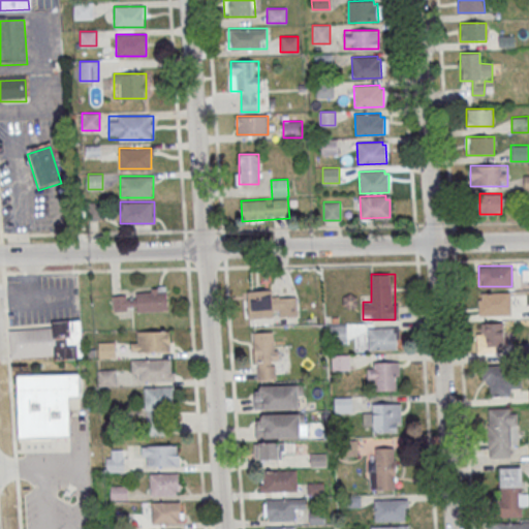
[(136,287),(136,311),(167,311),(167,287),(136,287)]
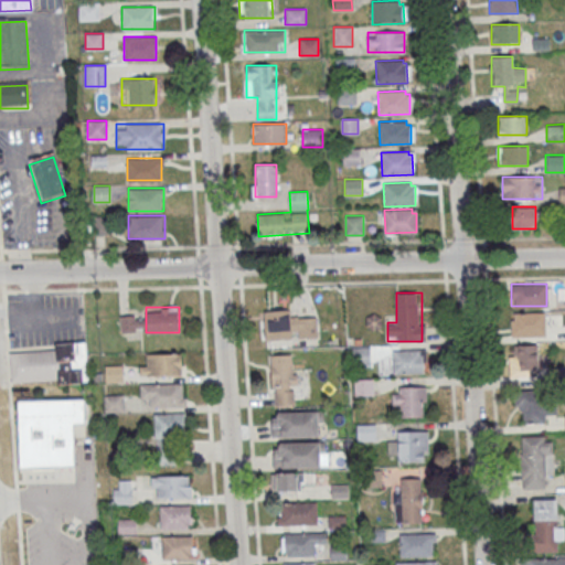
[(265,310),(265,339),(317,338),(317,318),(291,318),(291,310),(265,310)]
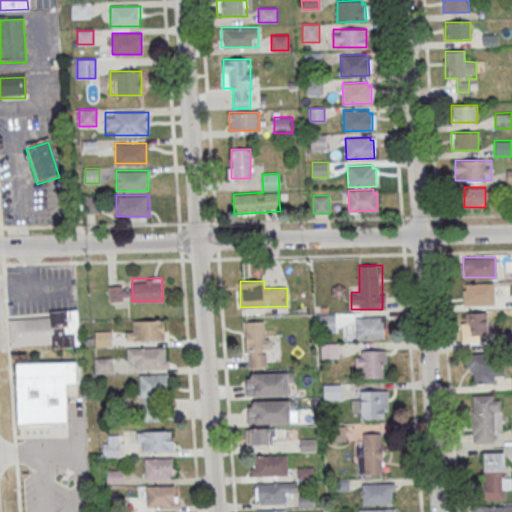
[(494,304),(494,283),(463,283),(463,305),(494,304)]
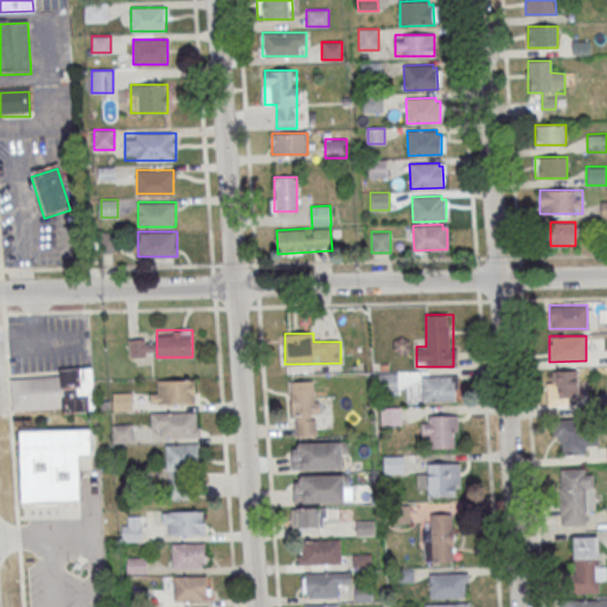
[(128,338),(128,356),(153,356),(153,338),(128,338)]
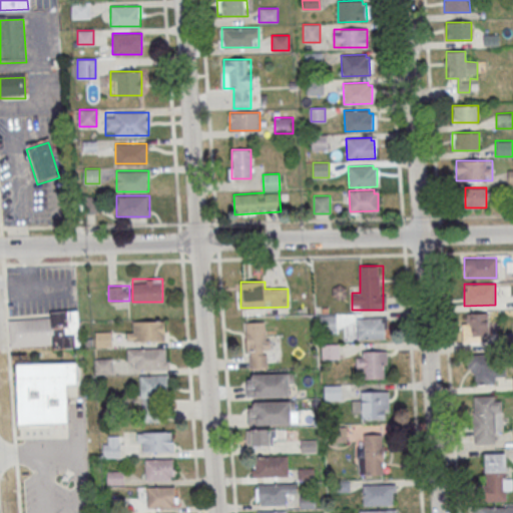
[(49,314),(49,320),(9,322),(10,348),(51,346),(52,352),(79,350),(76,312),(49,314)]
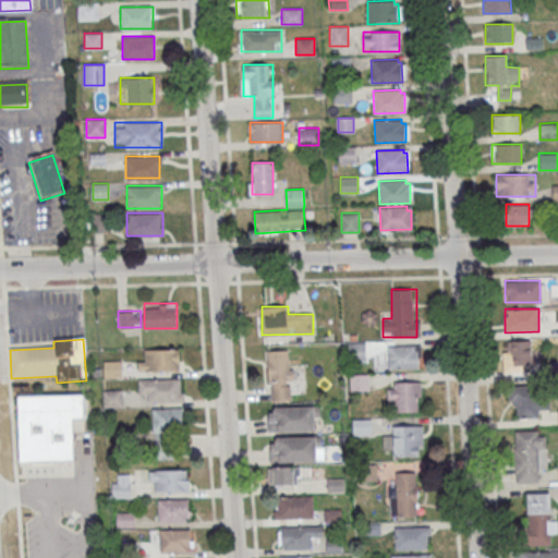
[(508,341),(508,366),(532,366),(532,341),(508,341)]
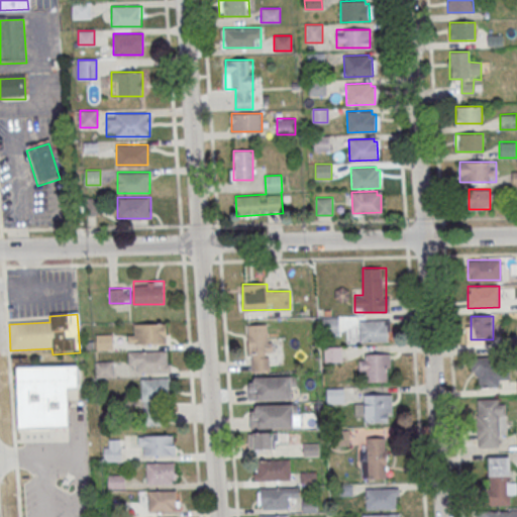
[(338,317),(323,317),(323,333),(338,333),(338,317)]
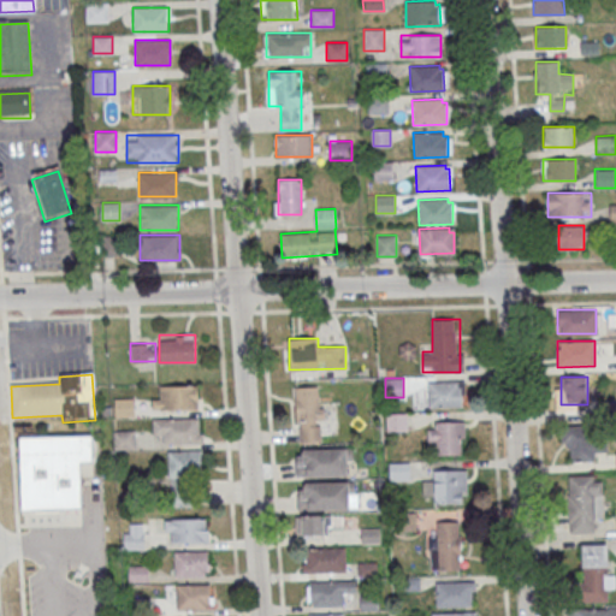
[(428,406),(462,406),(462,381),(428,381),(428,406)]
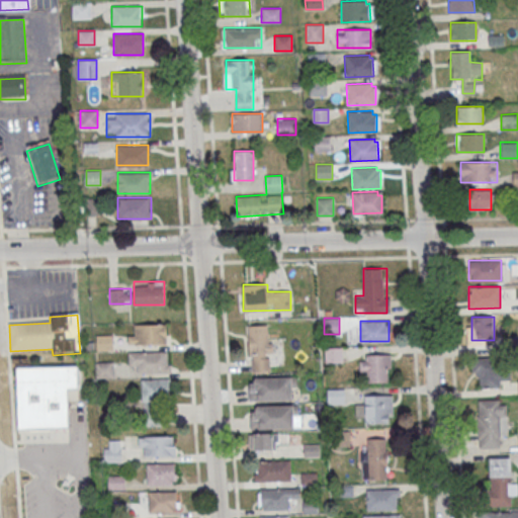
[(166,344),(166,324),(137,324),(137,335),(127,335),(127,344),(166,344)]
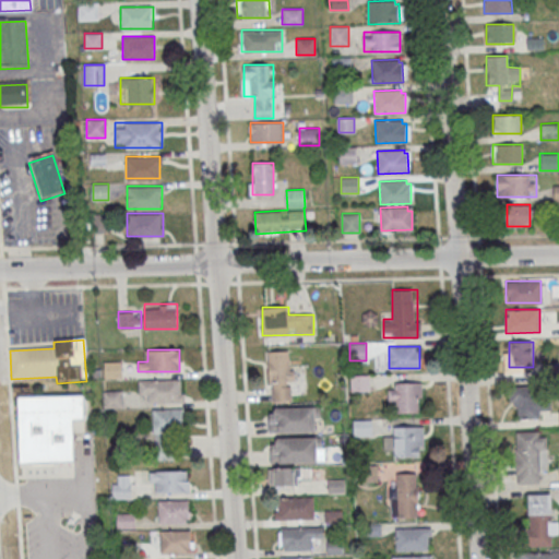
[(269,351),(269,401),(293,401),(293,351),(269,351)]
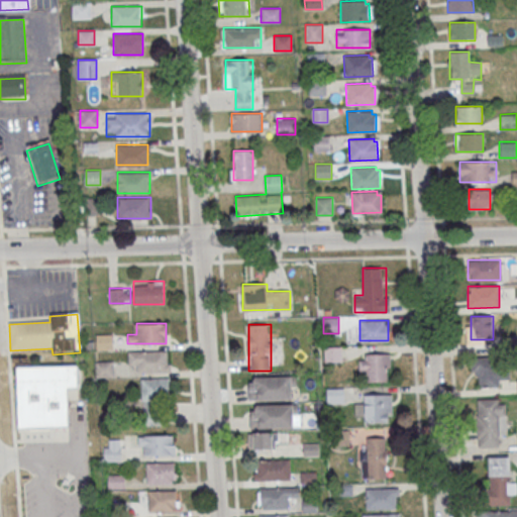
[(111,349),(111,334),(97,334),(97,349),(111,349)]
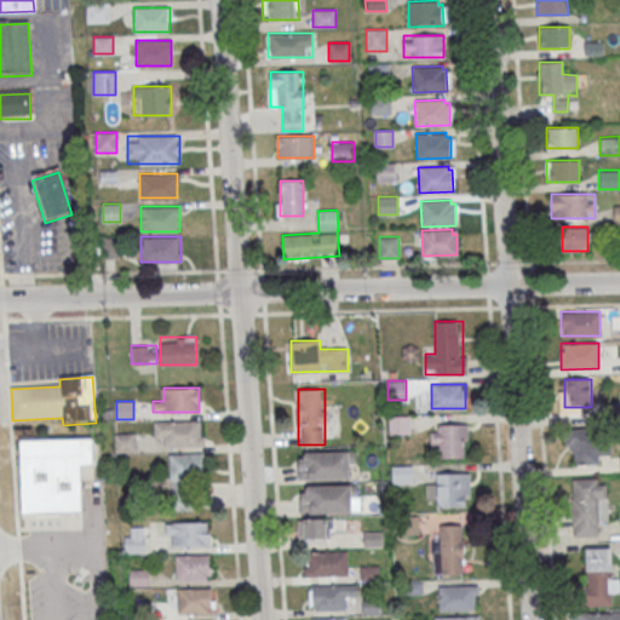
[(409,435),(411,415),(389,415),(389,434),(409,435)]
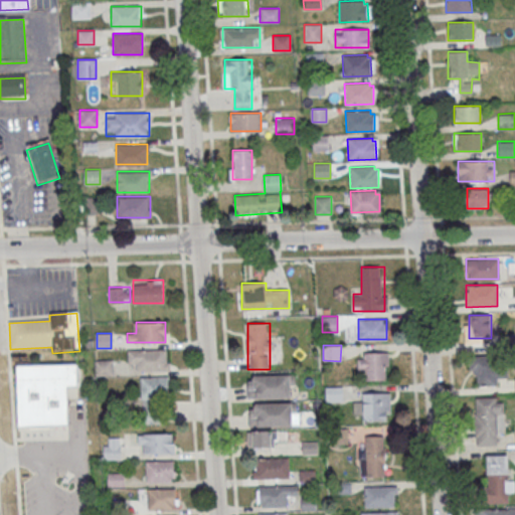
[(128,350),(128,370),(168,370),(168,350),(128,350)]
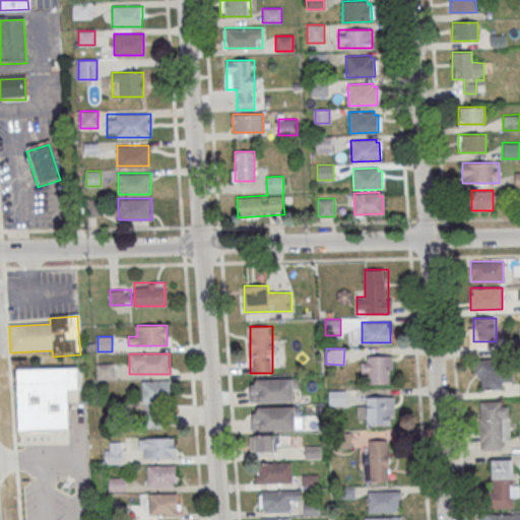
[(391,355),(362,355),(362,373),(371,373),(371,383),(391,383),(391,355)]
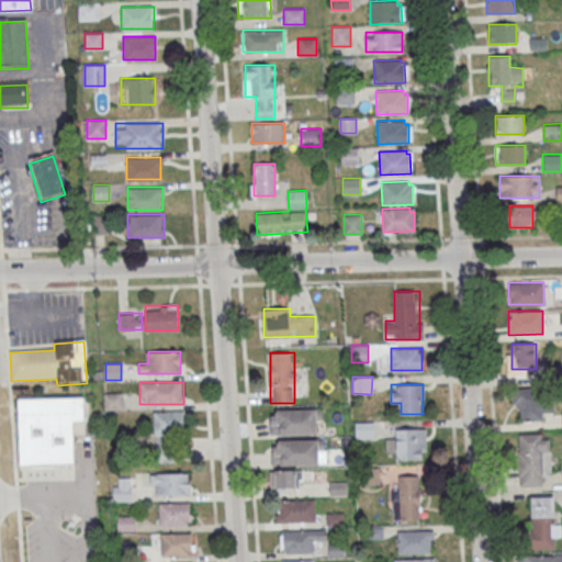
[(543,419),(543,413),(552,413),(552,389),(513,389),(513,409),(521,409),(521,419),(543,419)]
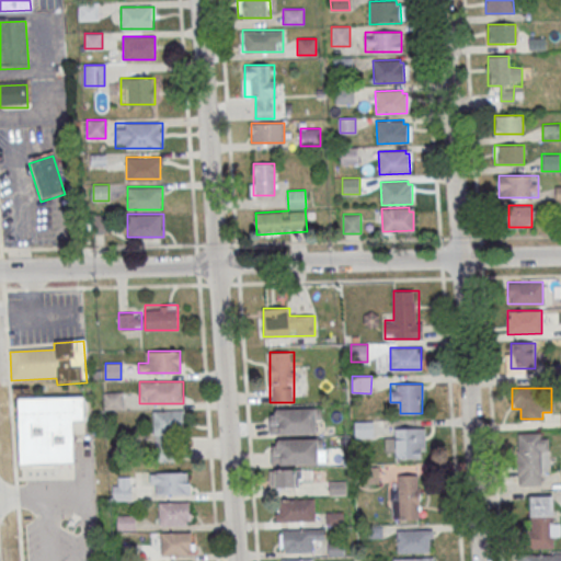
[(121,392),(105,392),(105,409),(121,409),(121,392)]
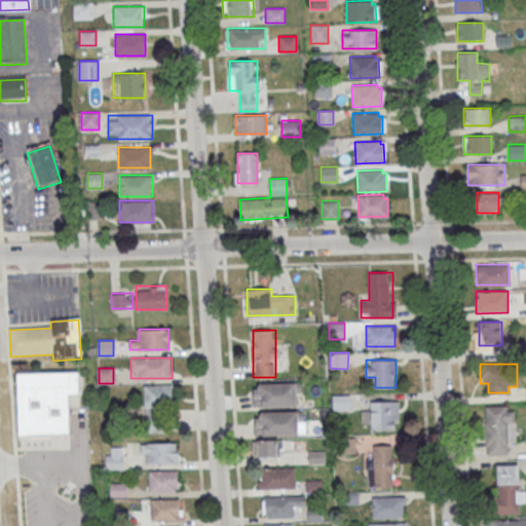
[(16,373),(79,371),(79,393),(68,393),(70,434),(19,435),(16,373)]
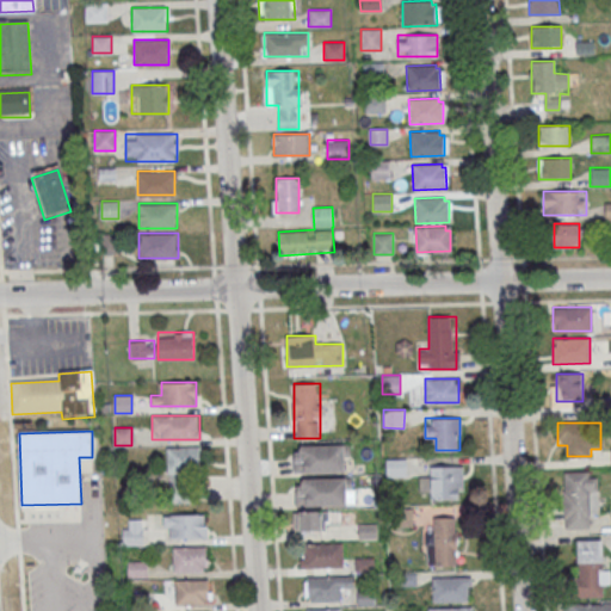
[(343,444),(343,471),(292,473),(292,451),(298,451),(298,445),(343,444)]
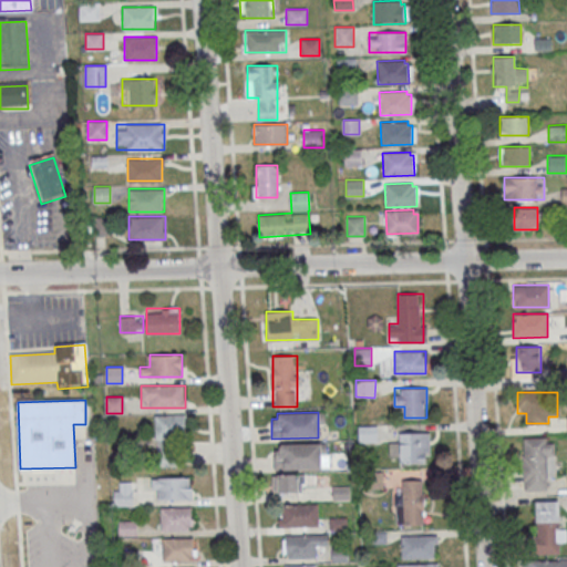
[(185,414),(155,414),(156,465),(181,465),(181,440),(185,440),(185,414)]
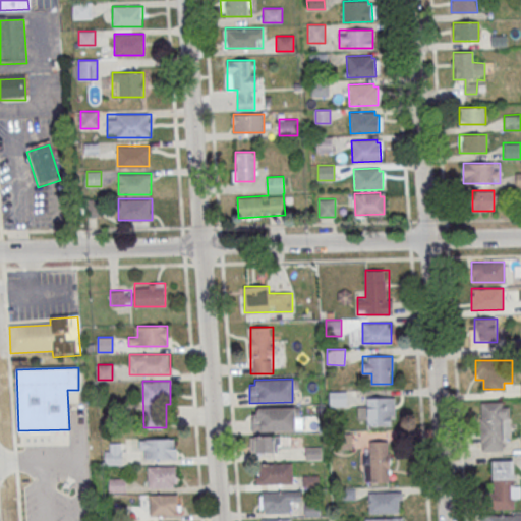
[(330,391),(330,406),(346,406),(346,391),(330,391)]
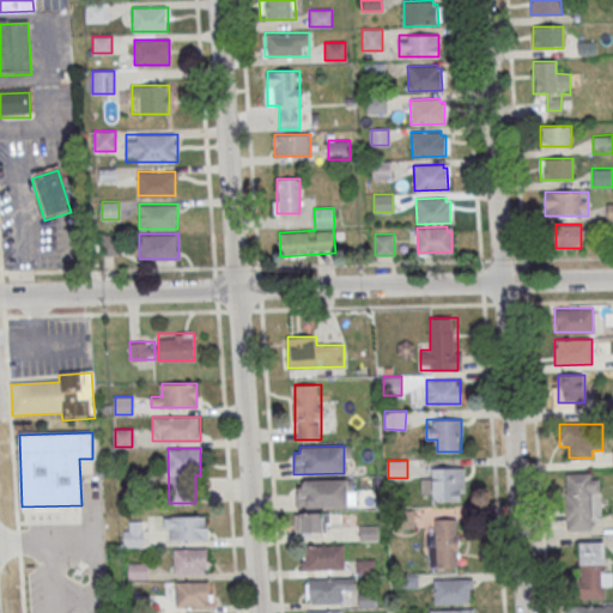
[(463,467),(431,467),(431,479),(425,479),(425,499),(463,499),(463,467)]
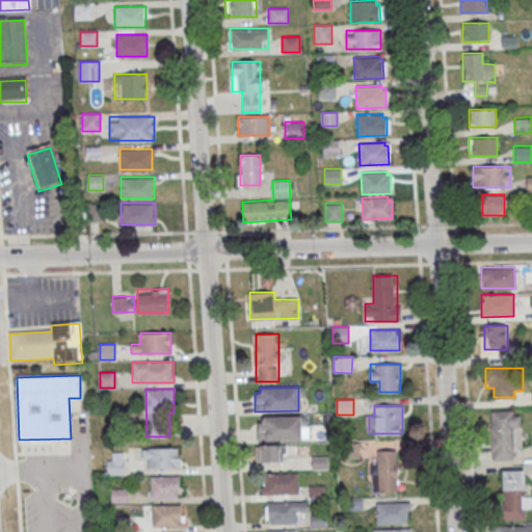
[(490,409),(490,460),(511,459),(511,449),(521,449),(521,409),(490,409)]
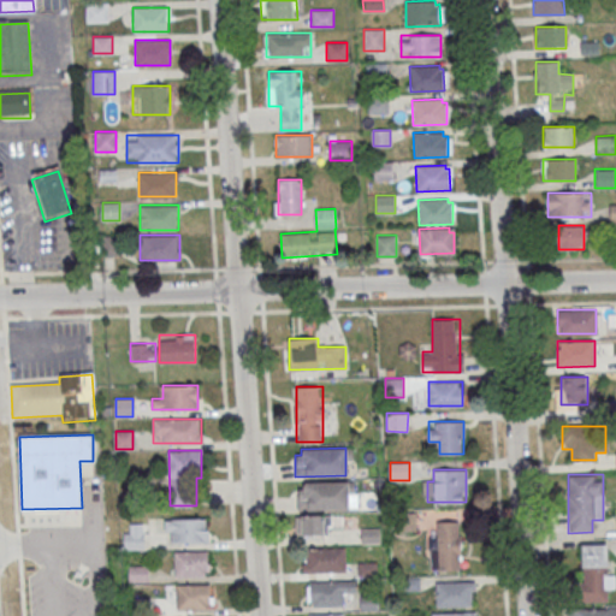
[(297,481),(297,509),(354,509),(354,481),(297,481)]
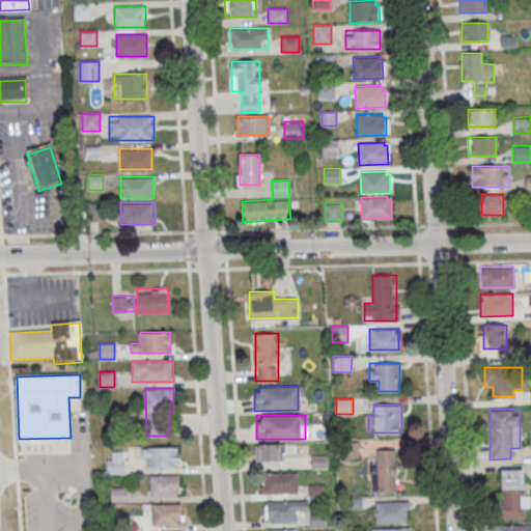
[(256,460),(285,460),(285,444),(256,444),(256,460)]
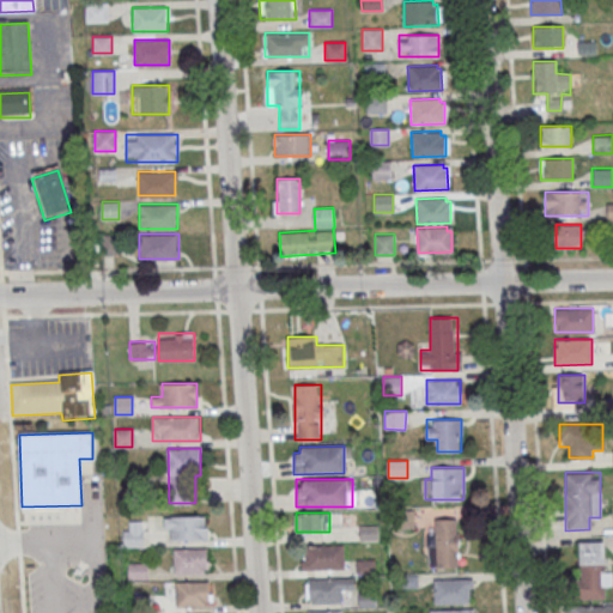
[(207,516),(164,516),(164,539),(207,539),(207,516)]
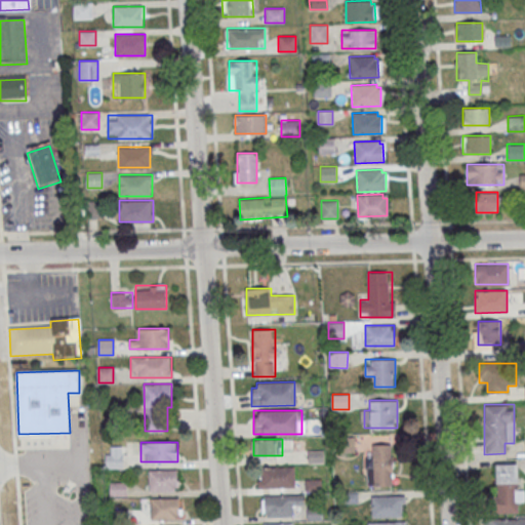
[(367,444),(367,485),(393,485),(393,444),(367,444)]
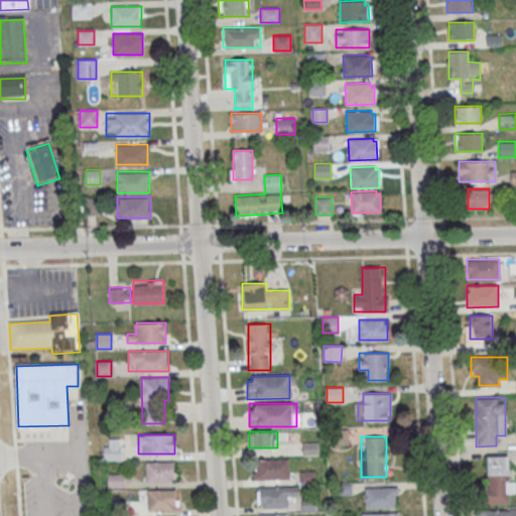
[(508,475),(508,456),(487,456),(487,475),(508,475)]
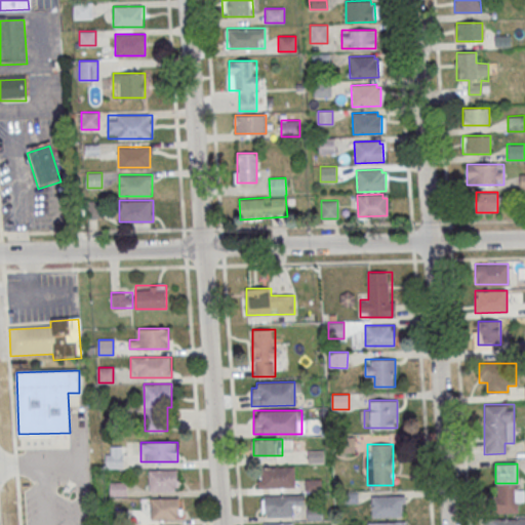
[(294,467),(258,467),(258,487),(294,487),(294,467)]
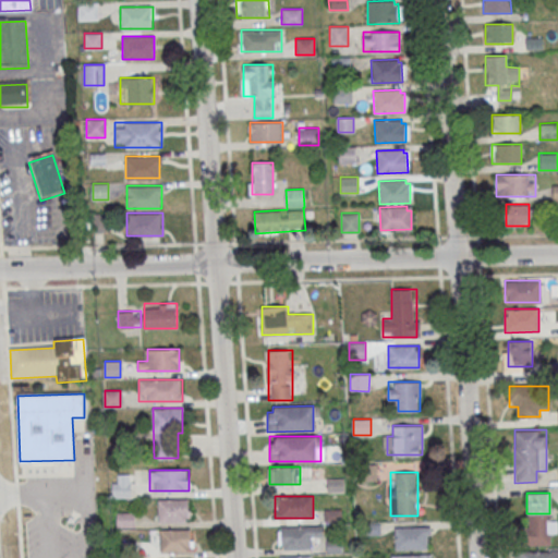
[(189,499),(158,499),(158,521),(189,521),(189,499)]
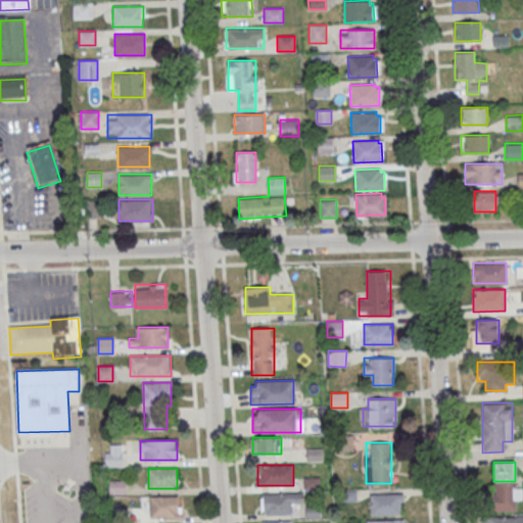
[(518,509),(515,484),(491,487),(494,512),(518,509)]
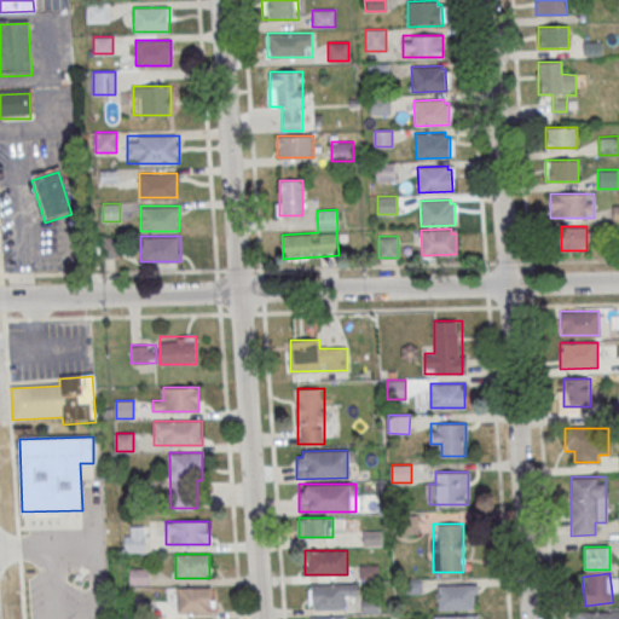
[(345,609),(345,596),(358,596),(358,584),(308,583),(308,609),(345,609)]
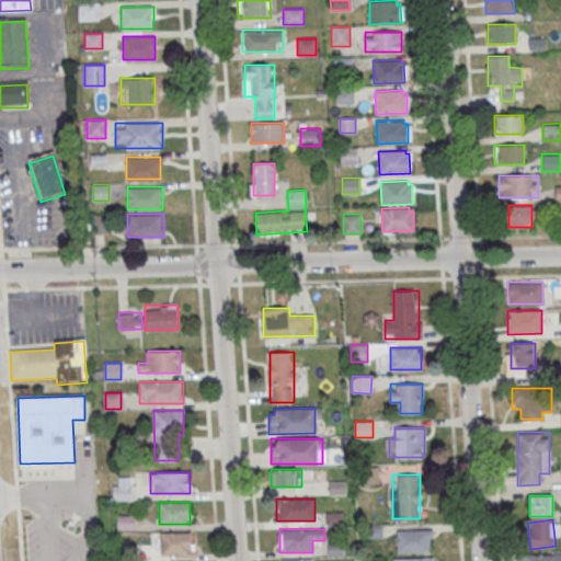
[(431,529),(397,529),(397,552),(431,552),(431,529)]
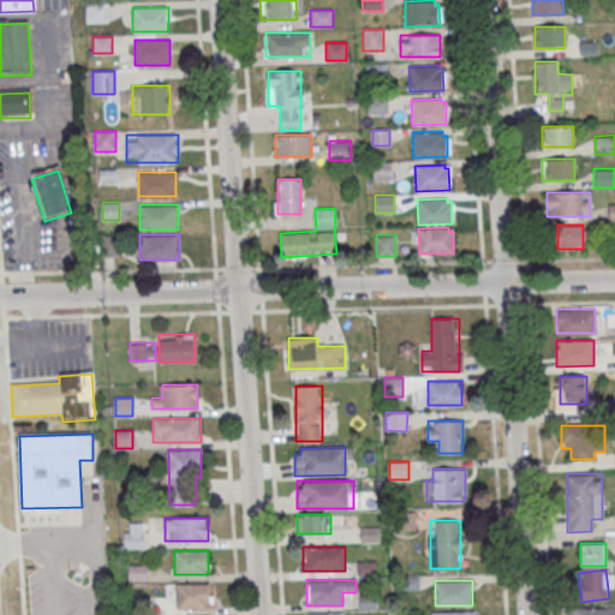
[(210,608),(210,584),(175,584),(175,608),(210,608)]
